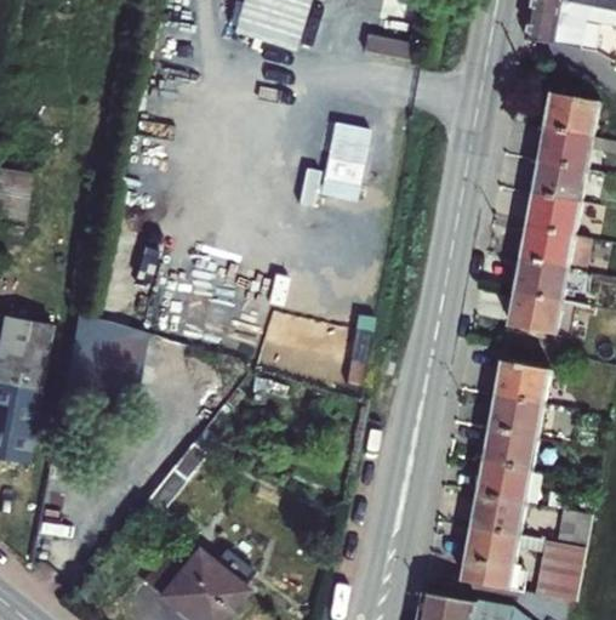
[(239,0),(229,30),(289,49),(303,0),(239,0)]
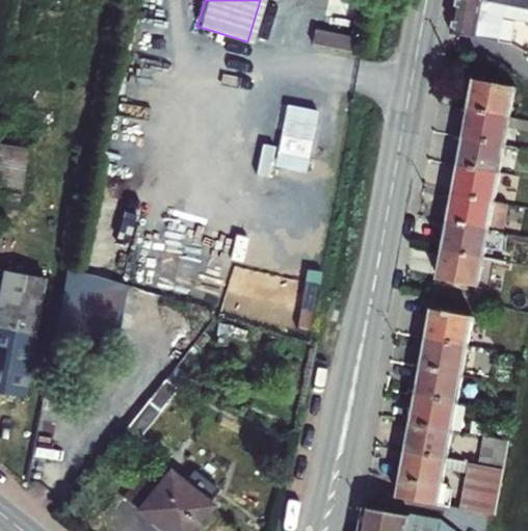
[(452,0),(446,32),(481,38),(494,41),(498,17),(525,22),(527,24),(527,6),(491,0),(452,0)]
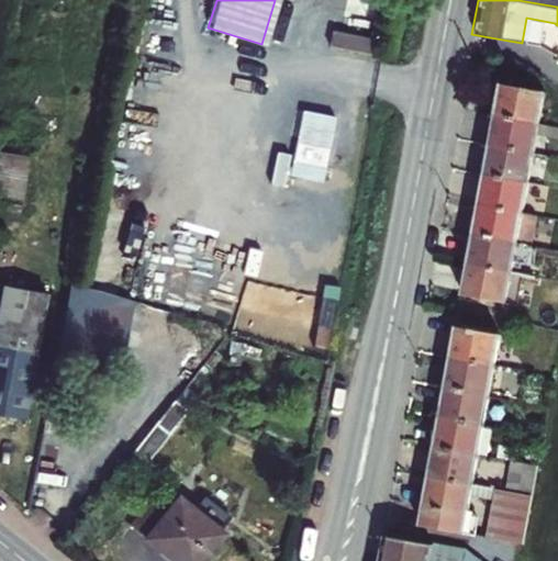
[(372,38),(328,30),(325,45),(369,54),(372,38)]
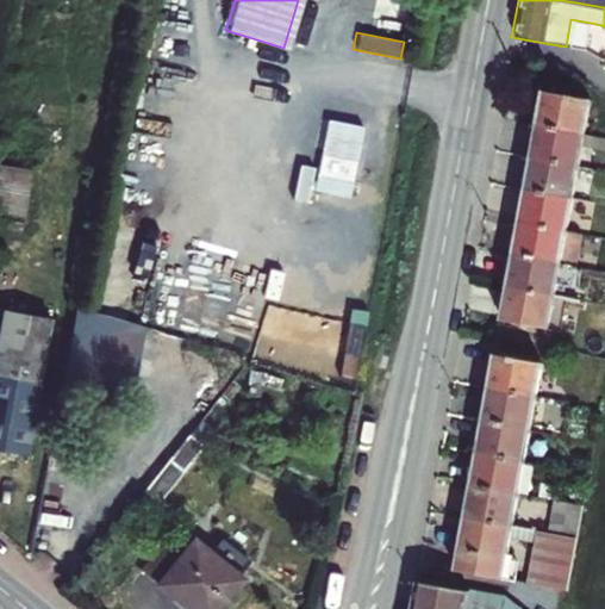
[(538,91),(532,125),(579,134),(585,99),(538,91)]
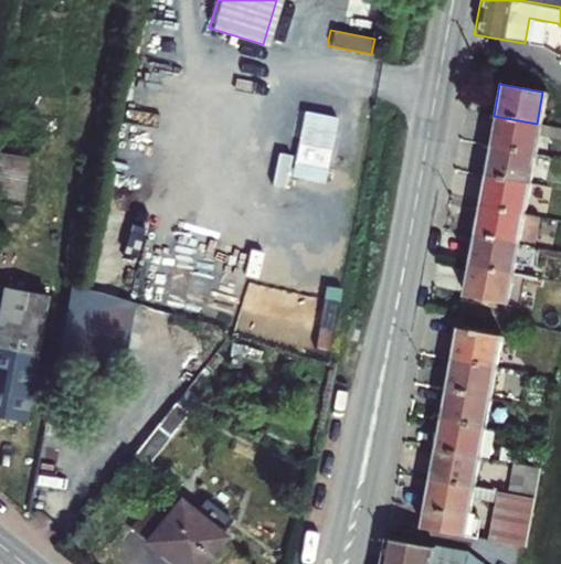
[(300,107),(292,173),(327,178),(336,112),(300,107)]
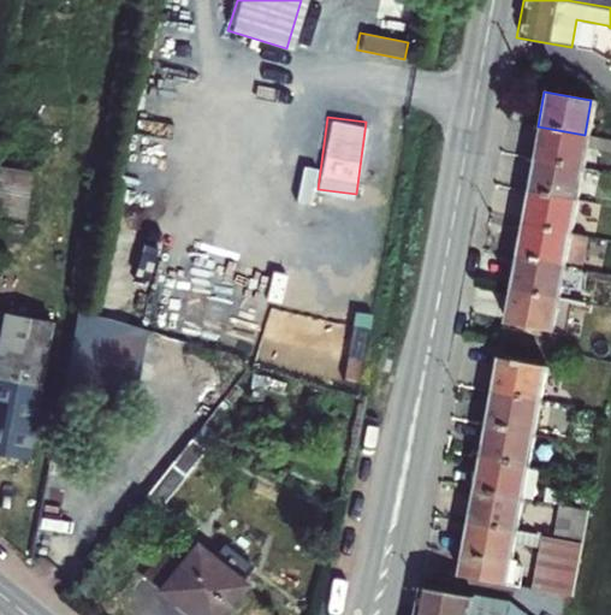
[(538,126),(532,158),(579,166),(581,147),(585,135),(538,126)]
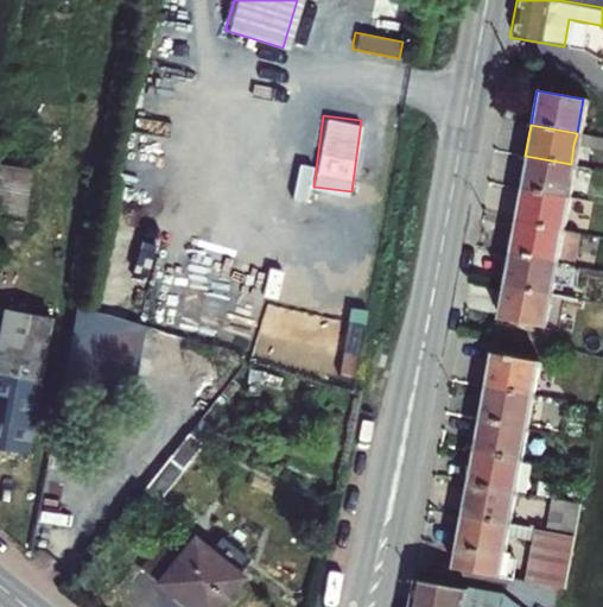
[(602,137),(577,133),(573,145),(602,150),(602,137)]
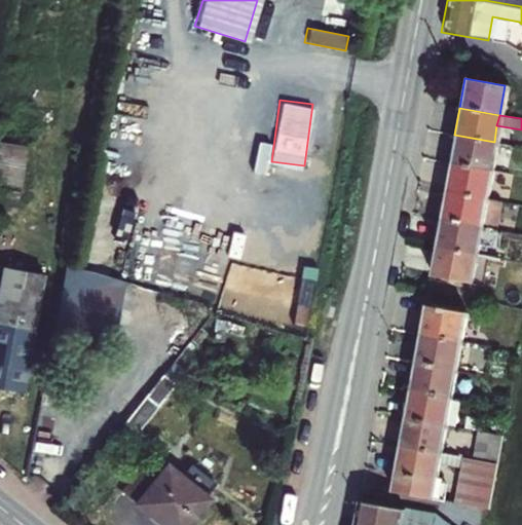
[(494,142),(454,135),(448,163),(489,171),(494,142)]
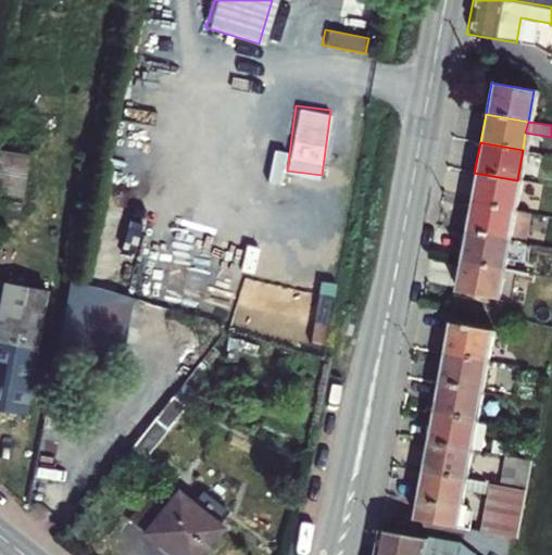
[(0,210),(12,148),(1,146),(0,151),(0,210)]
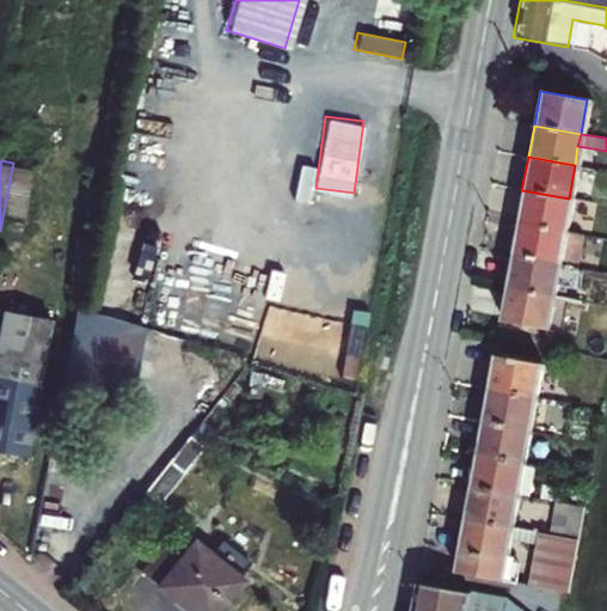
[(36,167),(13,163),(0,231),(0,237),(23,240),(36,167)]
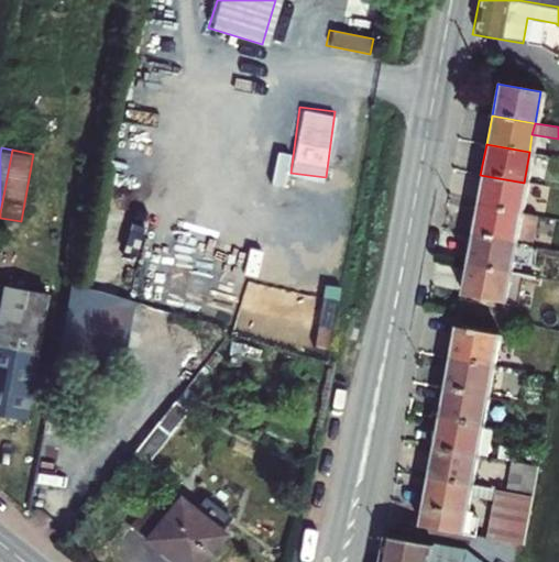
[(480,175),(474,206),(517,213),(524,183),(480,175)]
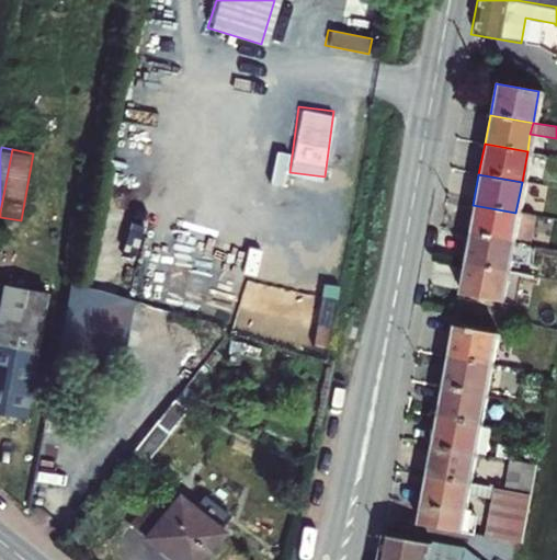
[(532,215),(537,184),(522,182),(515,213),(531,215),(532,215)]
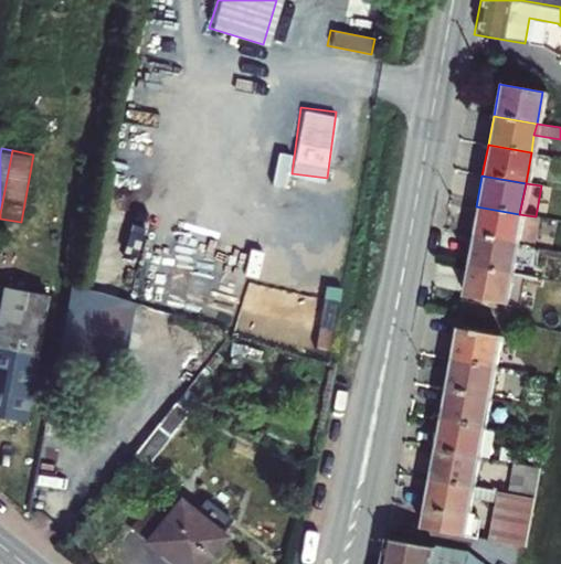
[(476,206),(470,235),(515,243),(519,214),(476,206)]
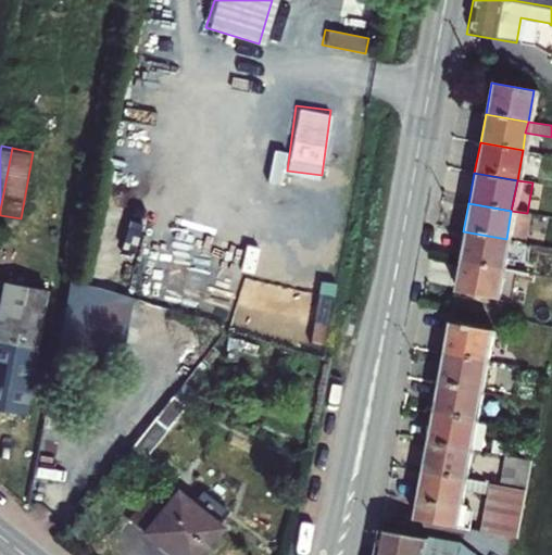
[(521,241),(526,213),(511,211),(506,239),(521,241)]
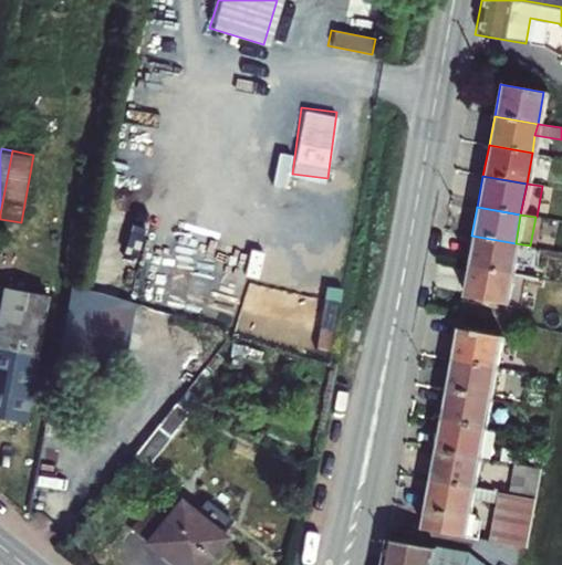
[(471,236),(466,265),(509,273),(516,243),(471,236)]
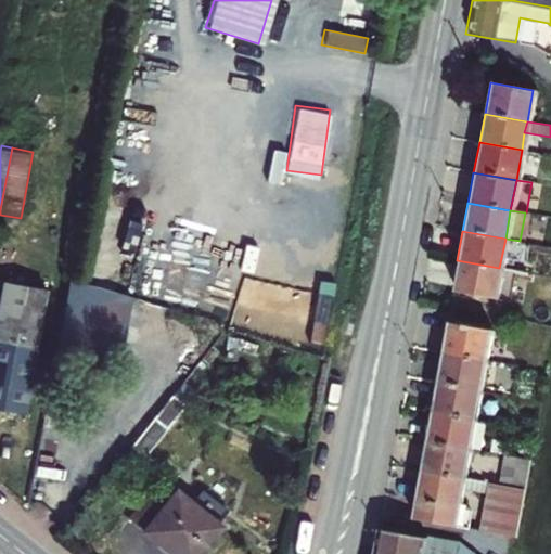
[(516,271),(522,241),(520,241),(505,239),(499,268),(516,271)]
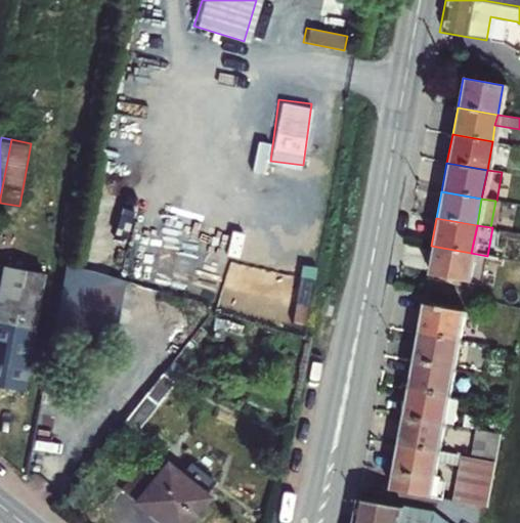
[(471,253),(431,246),(427,274),(466,281),(471,253)]
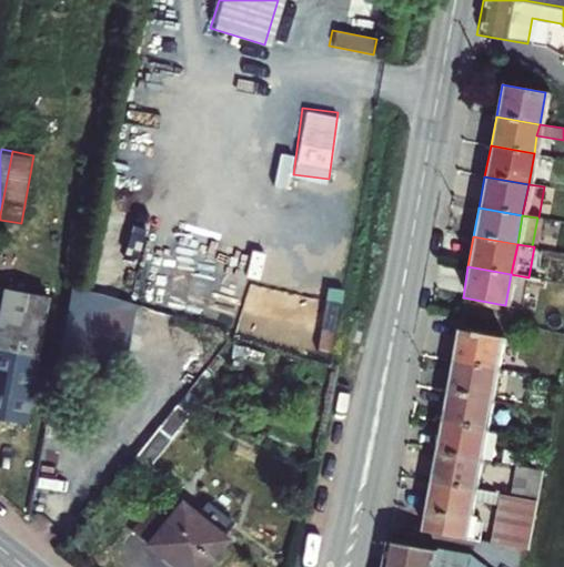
[(511,274),(505,305),(526,309),(532,277),(529,277),(511,274)]
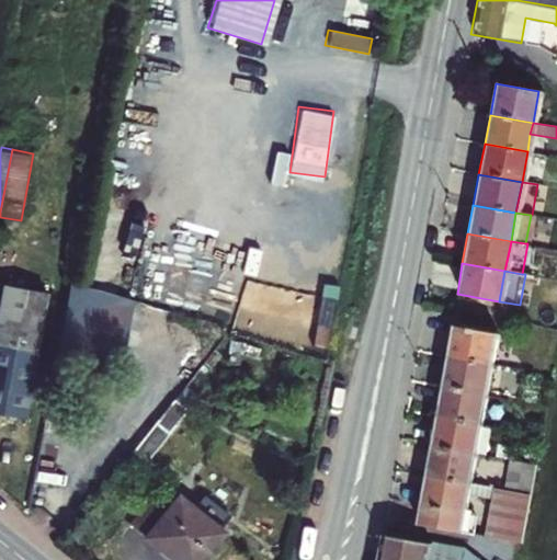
[(45,301),(1,293),(0,299),(0,419),(22,423),(45,301)]
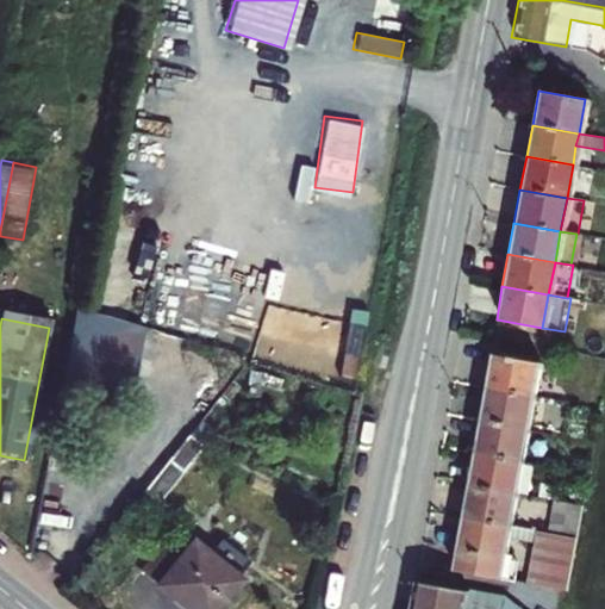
[(490,354),(484,386),(530,395),(536,362),(490,354)]
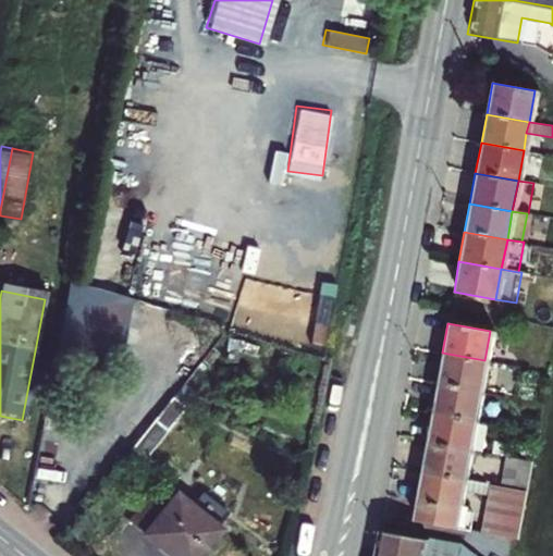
[(442,353),(437,381),(479,388),(484,360),(442,353)]
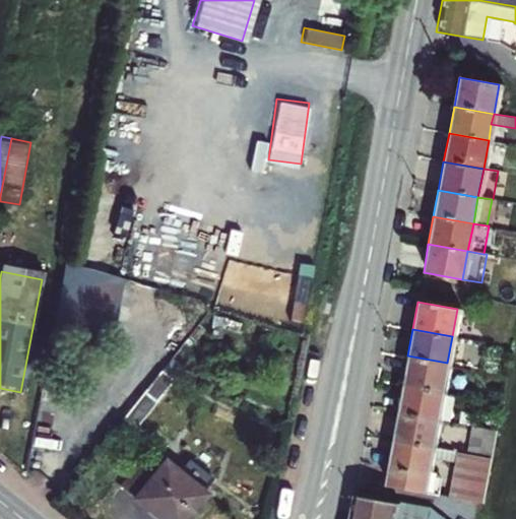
[(447,363),(407,355),(402,385),(442,392),(447,363)]
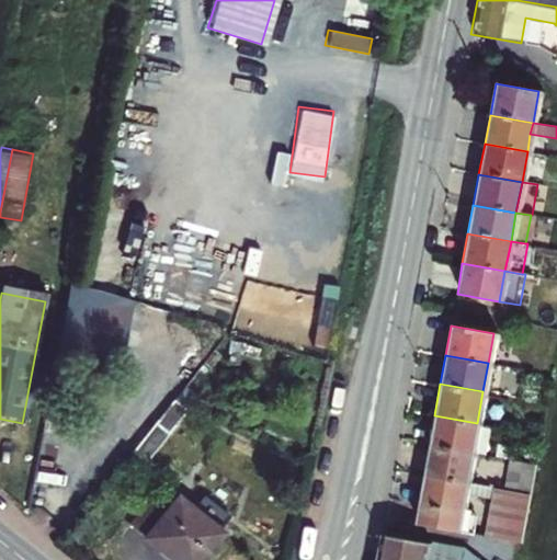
[(168,392),(124,452),(136,459),(183,399),(168,392)]
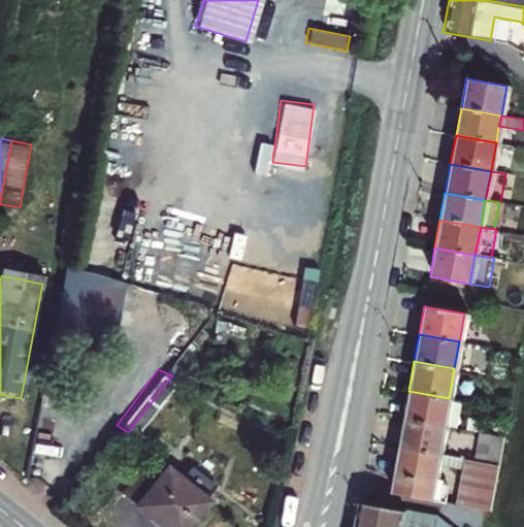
[(449,398),(408,391),(403,419),(444,425),(449,398)]
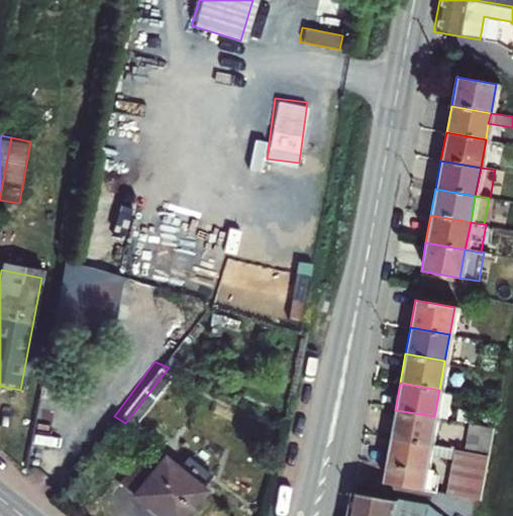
[(395,410),(390,437),(429,444),(434,416),(395,410)]
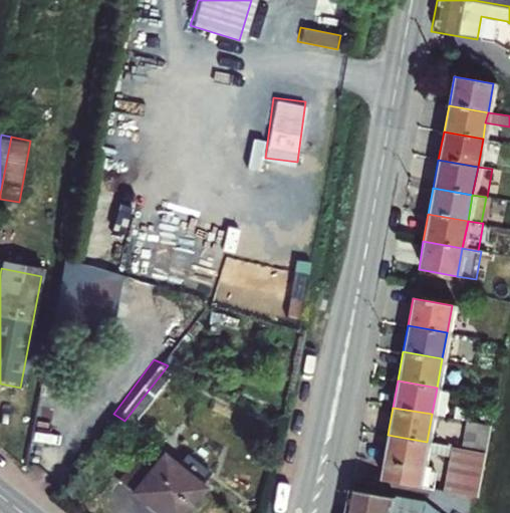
[(481,452),(486,424),(463,420),(458,448),(481,452)]
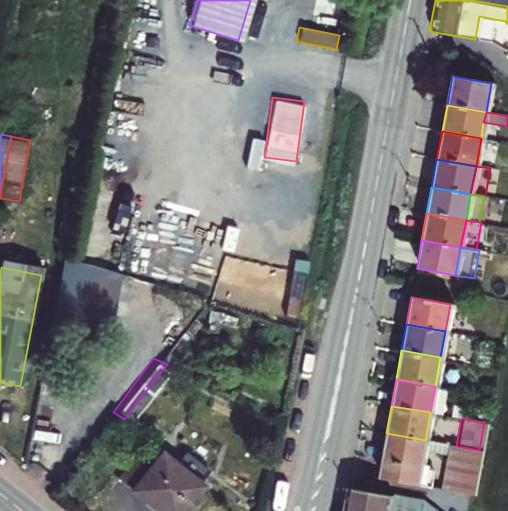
[(416,485),(422,453),(425,440),(386,433),(377,478),(416,485)]
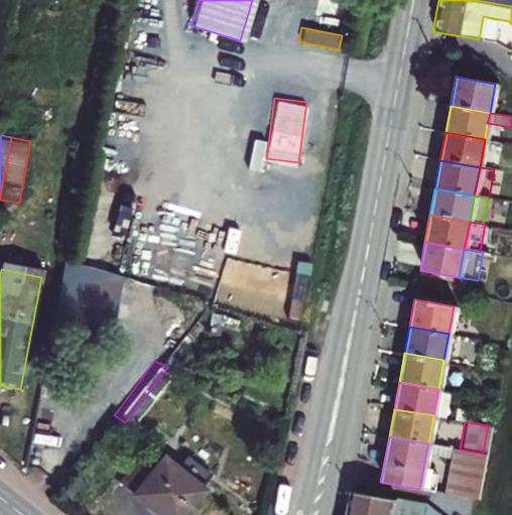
[(428,443),(425,457),(451,460),(453,447),(428,443)]
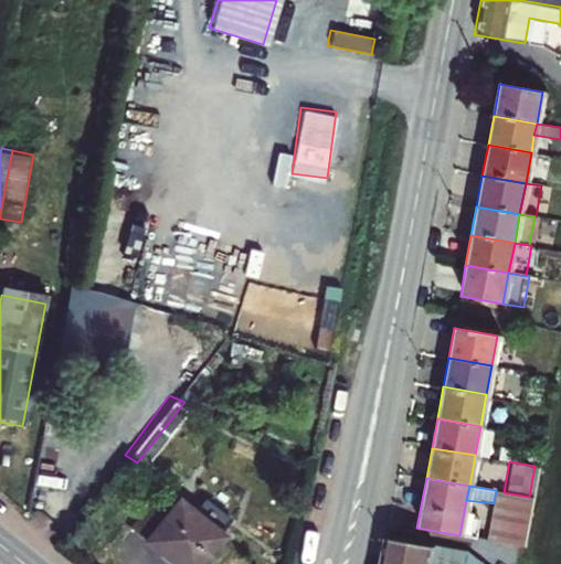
[(496,490),(494,503),(486,540),(520,546),(529,497),(504,492),(496,490)]
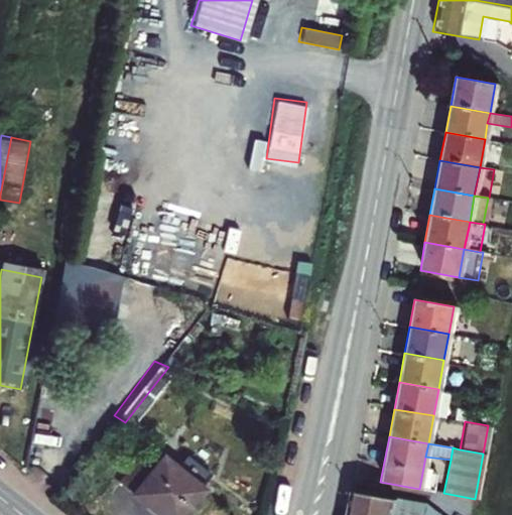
[(167,514),(181,514),(206,485),(164,454),(136,491),(167,514)]
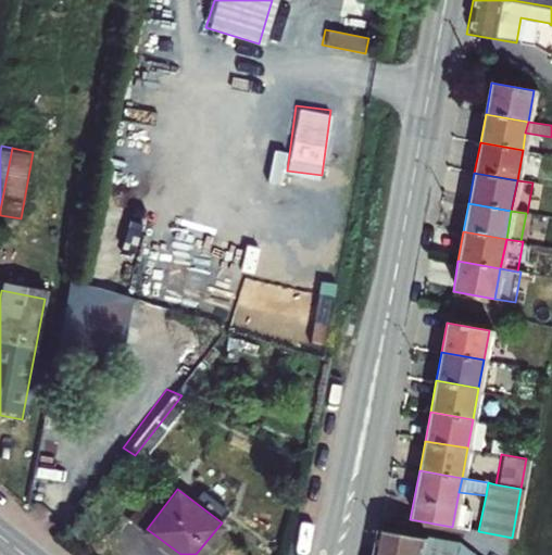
[(373,530),(368,554),(471,554),(458,544),(373,530)]
